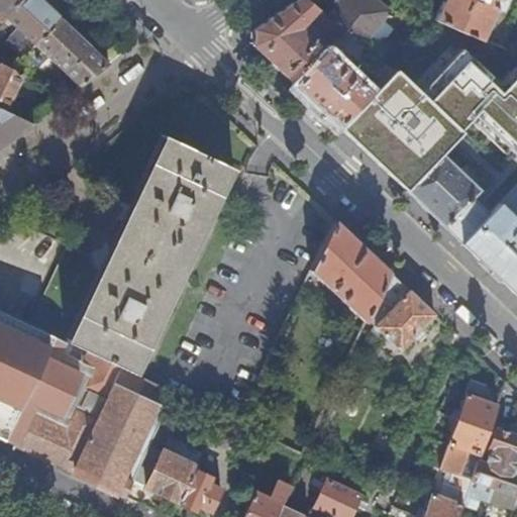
[(0,0),(0,22),(5,17),(21,0),(0,0)]
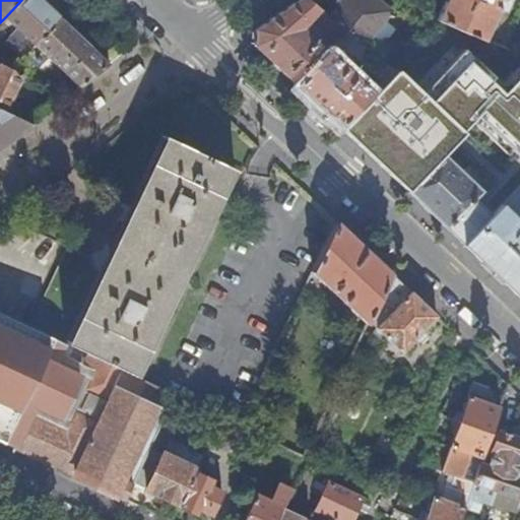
[(29,53),(37,46),(62,20),(40,0),(21,0),(5,17),(25,37),(22,40),(26,45),(24,47),(29,53)]
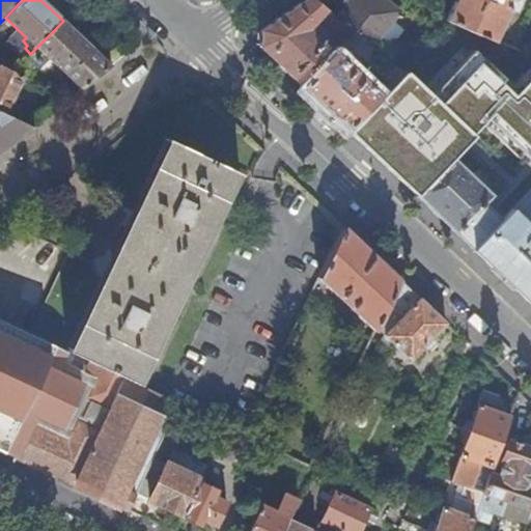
[(259,48),(303,88),(334,55),(308,31),(319,20),(344,44),(355,33),(336,19),(313,0),(304,0),(258,31),(259,48)]
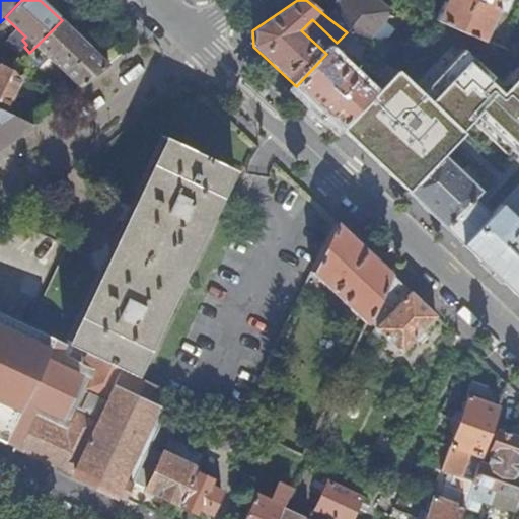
[(375,0),(343,0),(328,18),(347,32),(363,45),(390,12),(375,0)]
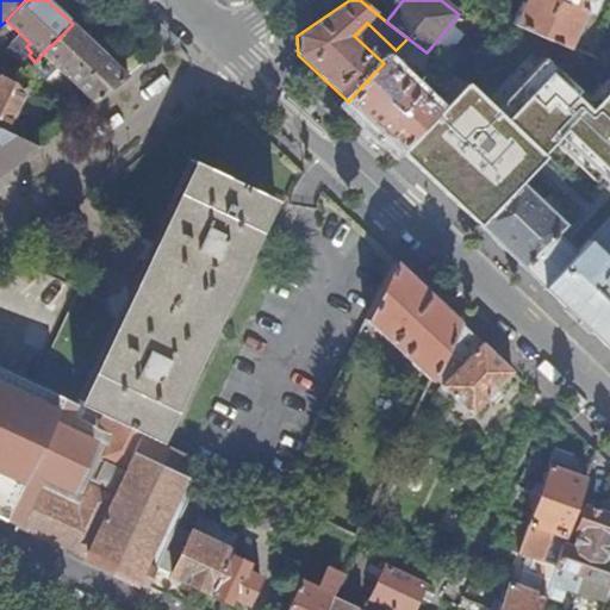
[(523,0),(514,23),(516,25),(537,33),(553,41),(589,56),(599,32),(580,24),(585,12),(592,16),(598,0),(523,0)]
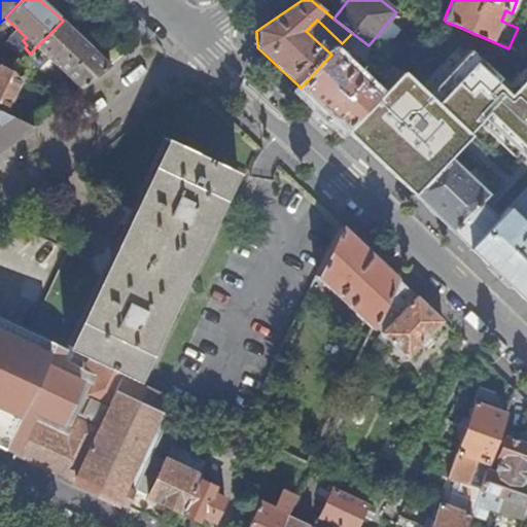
[(44,71),(49,76),(68,57),(77,65),(93,49),(63,21),(37,46),(54,63),(44,71)]
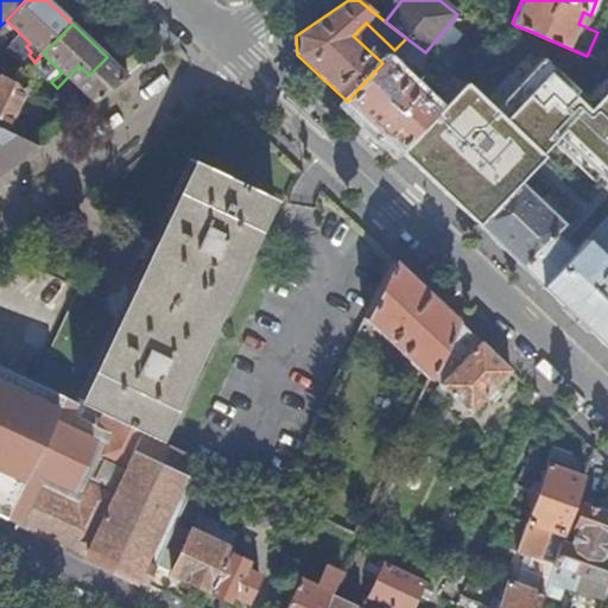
[(448,97),(457,87),(461,82),(425,52),(406,38),(394,50),(392,52),(409,69),(413,65),(448,97)]
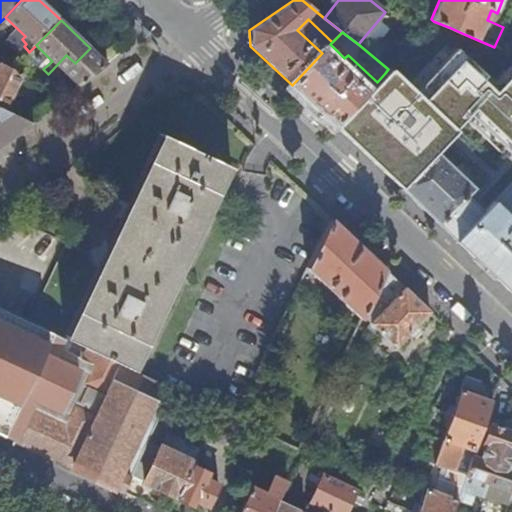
[(61,69),(80,87),(108,65),(90,48),(75,63),(66,55),(48,74),(52,78),(61,69)]
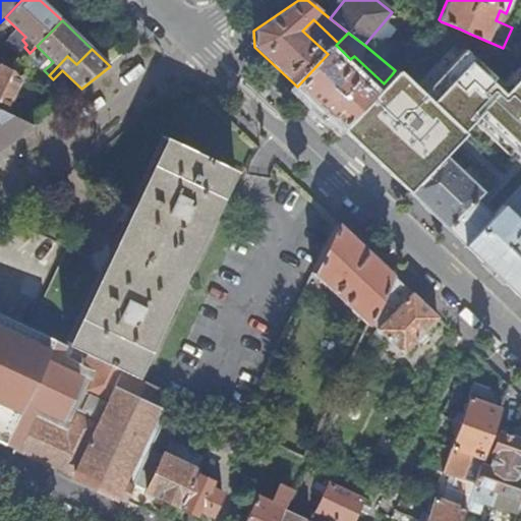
[(297,87),(342,129),(373,94),(330,52),(328,54),(297,87)]
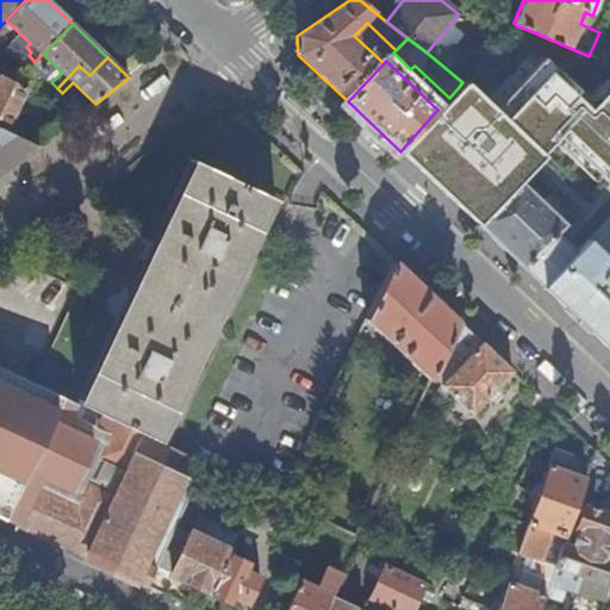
[(0,129),(6,132),(11,122),(26,89),(14,83),(0,75),(0,129)]
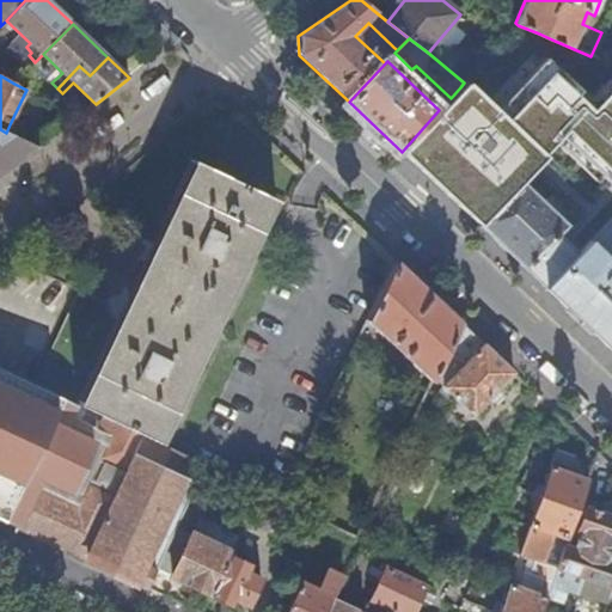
[(6,133),(37,148),(48,140),(11,122),(6,133)]
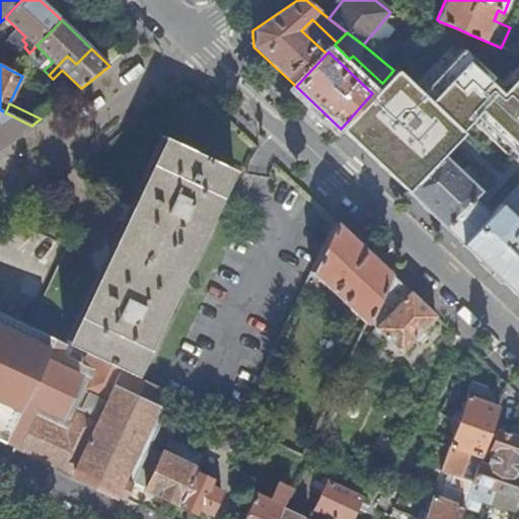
[(0,147),(31,126),(5,113),(0,109),(0,147)]
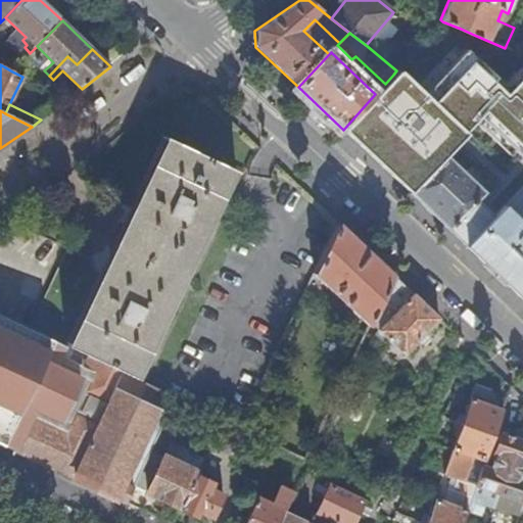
[(67,248),(29,328),(58,342),(131,376),(232,171),(236,174),(238,171),(164,135),(163,138),(169,140),(106,267),(67,248)]
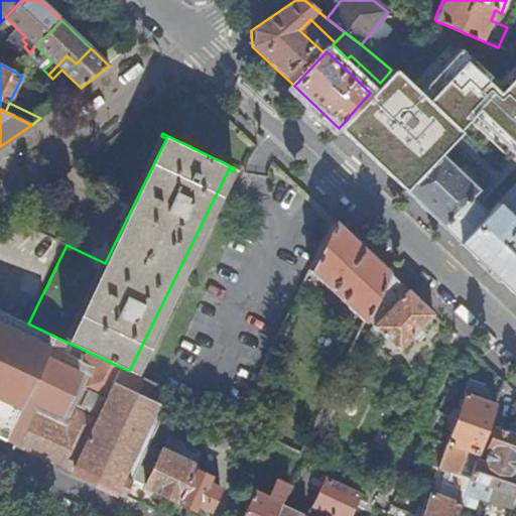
[(405,190),(462,244),(489,215),(472,199),(479,191),(476,187),(478,185),(469,176),(478,166),(464,152),(452,164),(440,154),(405,190)]
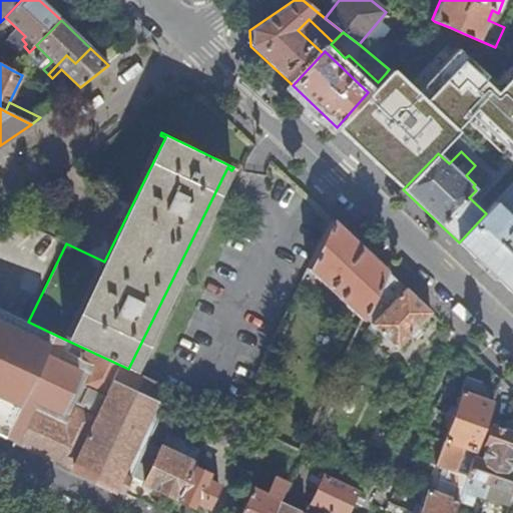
[(459,242),(512,294),(512,184),(486,213),(459,242)]
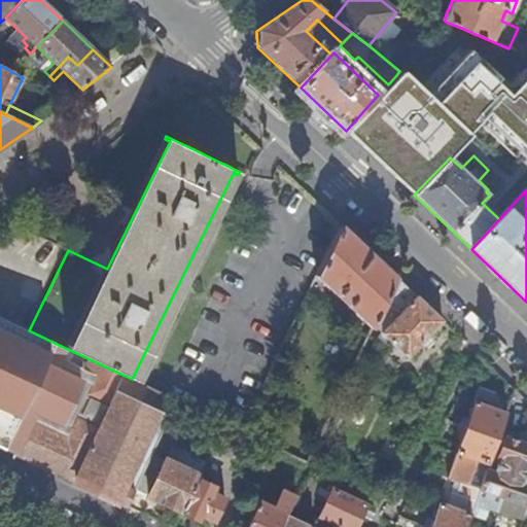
[(372,328),(373,325),(396,276),(341,224),(316,276),(372,328)]
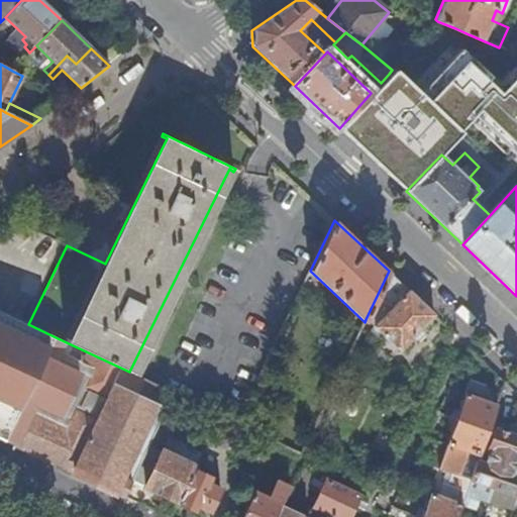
[(400,351),(434,315),(389,271),(366,319),(400,351)]
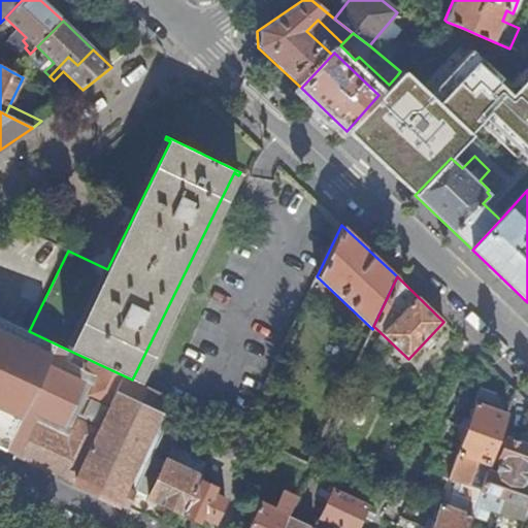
[(0,447),(10,453),(59,345),(29,331),(0,317),(0,447)]
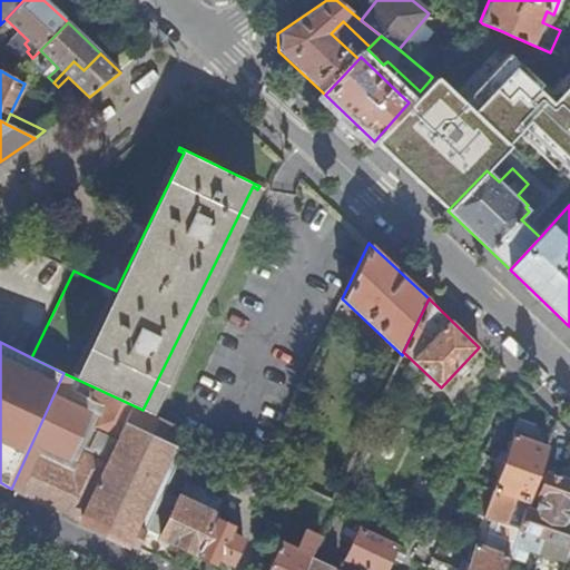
[(64,373),(11,489),(138,548),(147,531),(159,502),(192,433),(143,410),(64,373)]
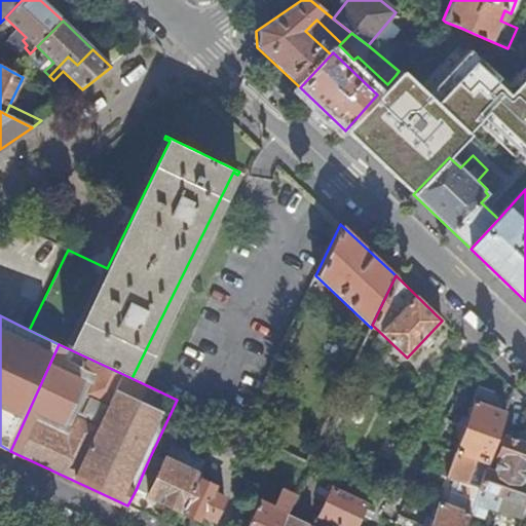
[(495,438),(504,412),(472,401),(462,427),(495,438)]
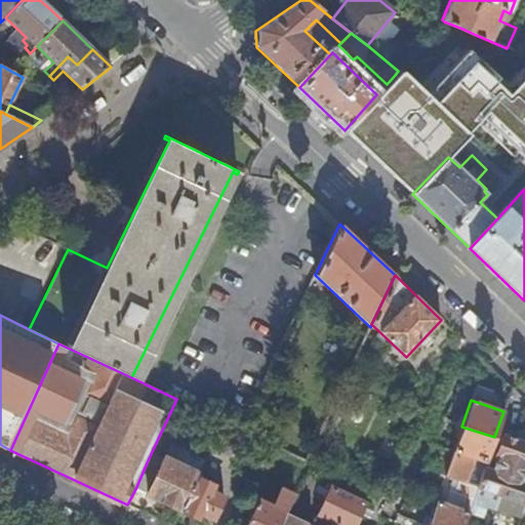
[(485,462),(489,453),(494,437),(461,427),(447,468),(425,459),(419,469),(444,477),(477,487),(480,478),(469,474),(474,458),(485,462)]
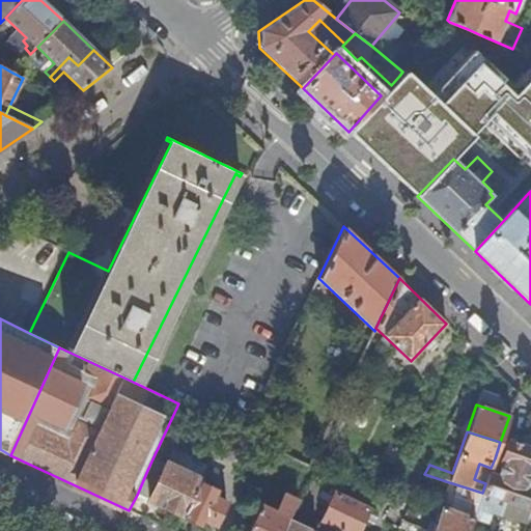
[(507,501),(526,446),(507,440),(500,460),(504,463),(499,477),(490,473),(485,483),(482,493),(474,518),(483,521),(492,497),(500,500),(494,518),(500,520),(507,501)]
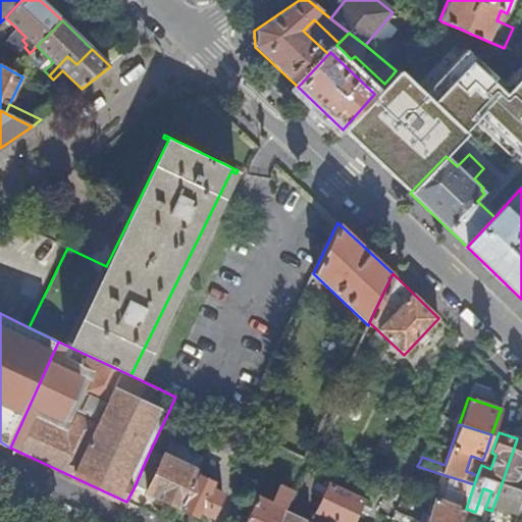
[(521,439),(517,438),(499,492),(521,501),(521,478),(519,478),(521,469),(521,439)]
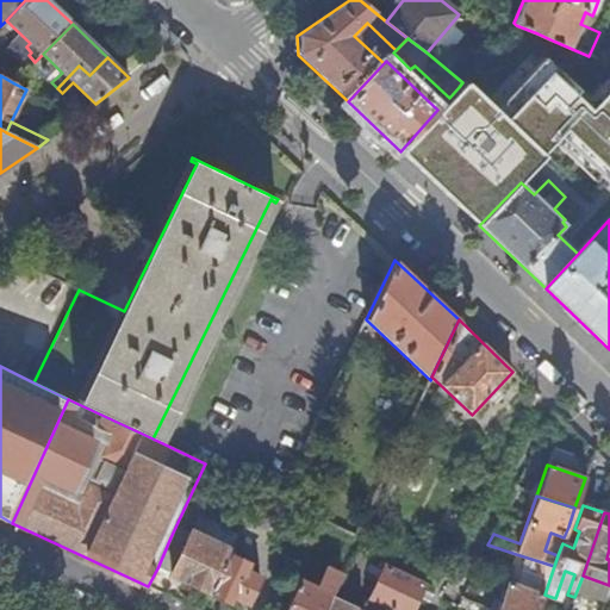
[(579,531),(574,529),(568,527),(564,537),(562,543),(573,548),(579,531)]
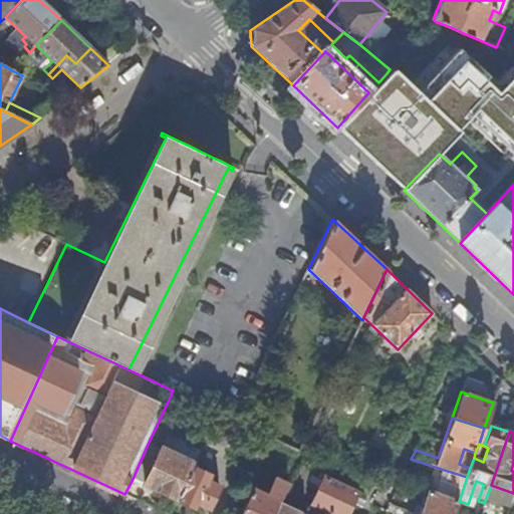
[(145,485),(178,500),(194,466),(195,465),(162,449),(157,459),(145,485)]
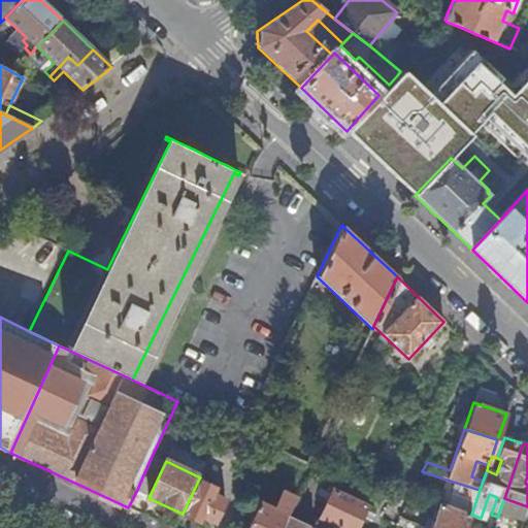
[(147,465),(136,492),(149,498),(161,471),(147,465)]
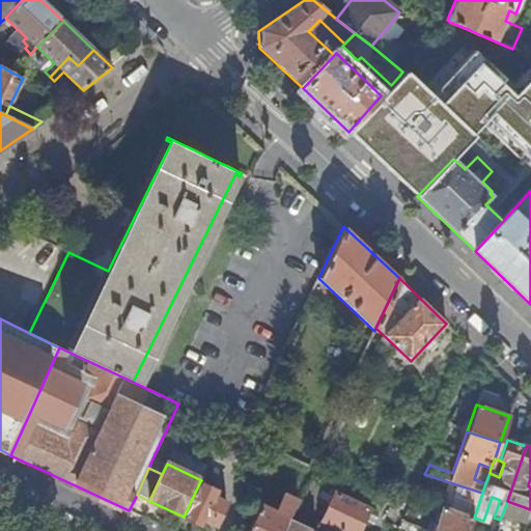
[(200,481),(184,516),(201,525),(203,521),(217,526),(227,503),(215,497),(218,490),(200,481)]
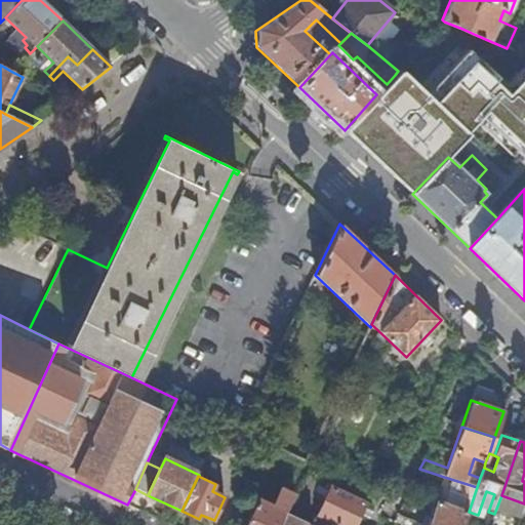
[(437,499),(469,512),(477,487),(444,477),(437,499)]
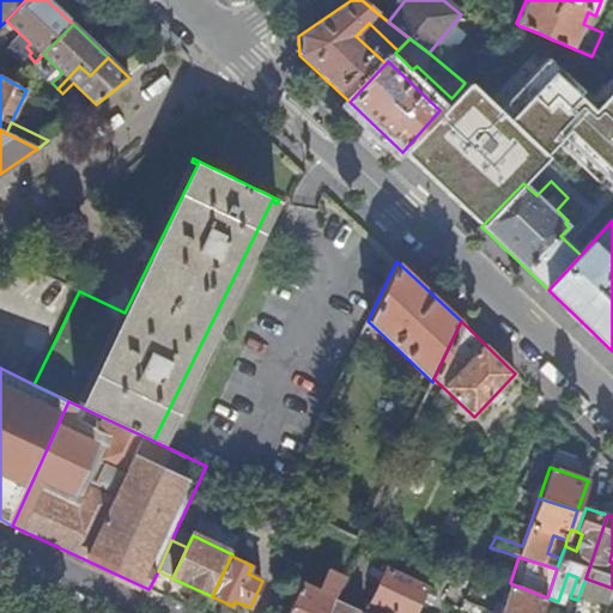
[(416,612),(429,587),(387,566),(364,612),(416,612)]
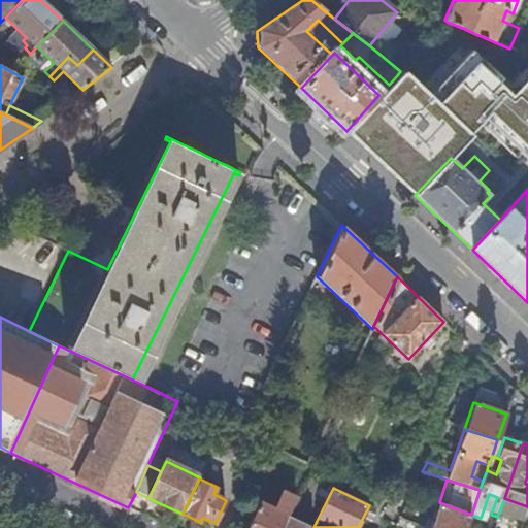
[(282,527),(288,517),(297,500),(284,493),(275,509),(260,502),(248,527),(282,527)]
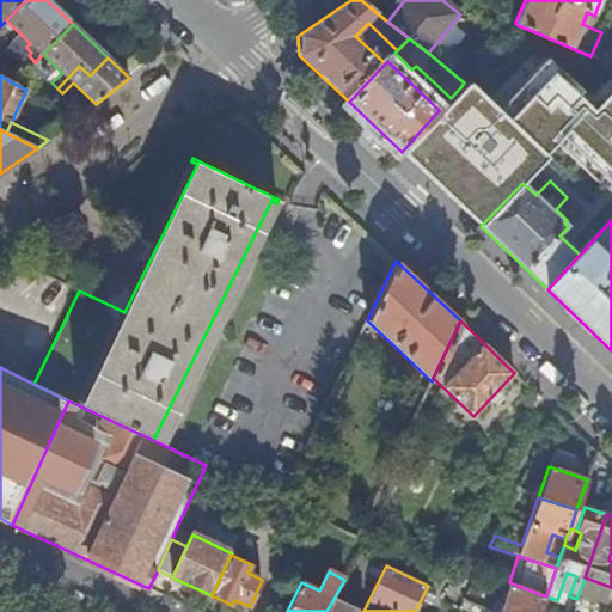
[(540,611),(546,597),(509,582),(497,611),(540,611)]
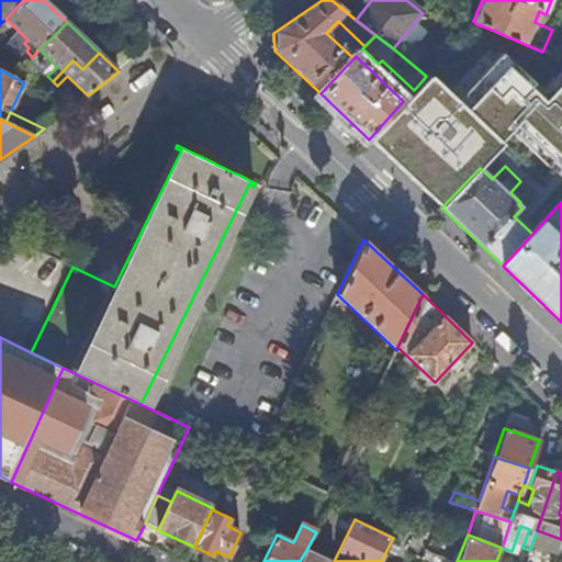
[(332,561),(306,550),(300,561),(332,561)]
